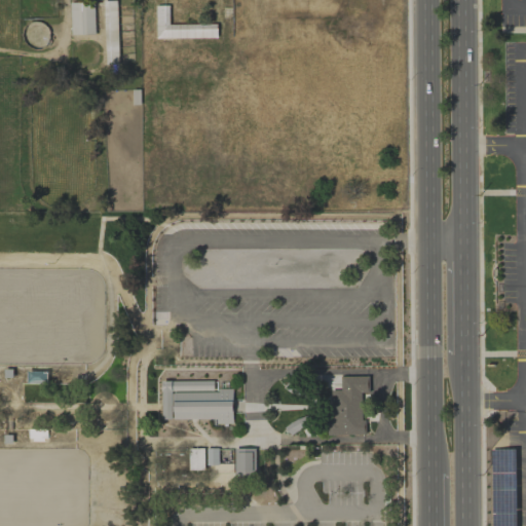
[(116,0),(110,0),(104,0),(105,65),(118,65),(116,0)]
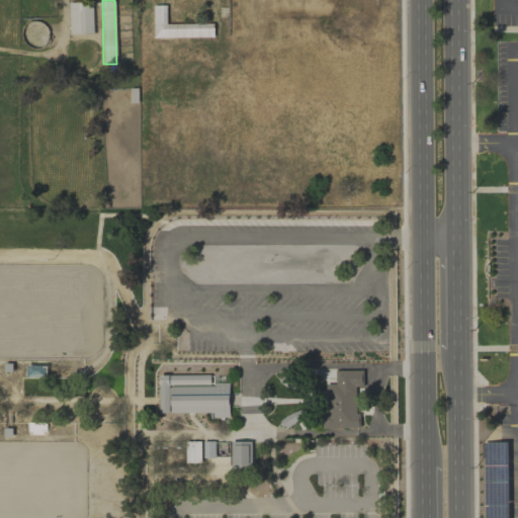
[(68,2),(69,34),(93,33),(92,1),(68,2)]
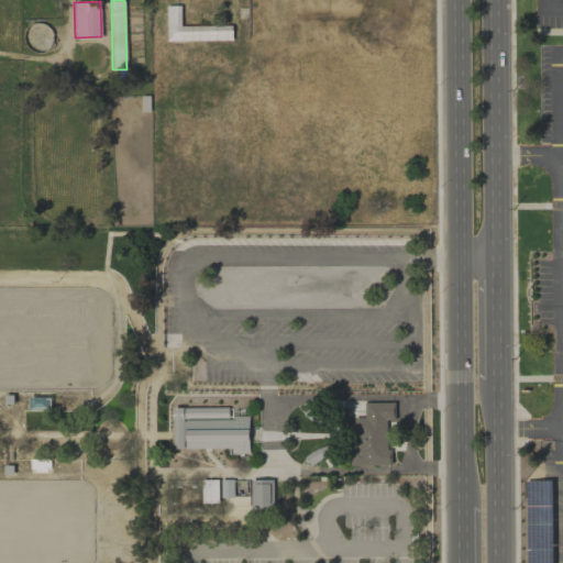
[(180,6),(166,6),(167,41),(232,40),(232,25),(180,26),(180,6)]
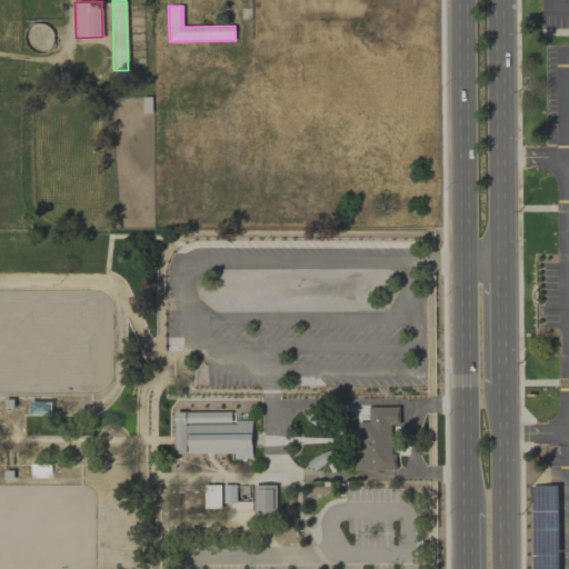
[(369,407),(369,422),(359,422),(359,455),(355,456),(355,471),(396,471),(396,456),(392,455),(392,426),(398,426),(398,407),(369,407)]
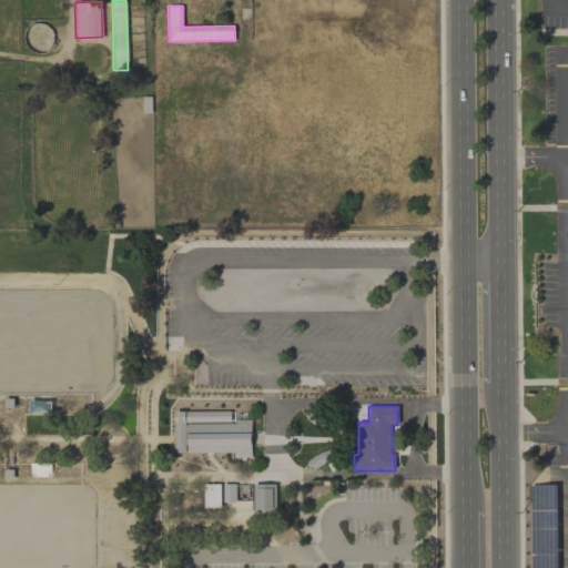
[(232,409),(174,411),(174,454),(234,453),(235,458),(253,458),(252,421),(236,421),(236,424),(232,424),(232,409)]
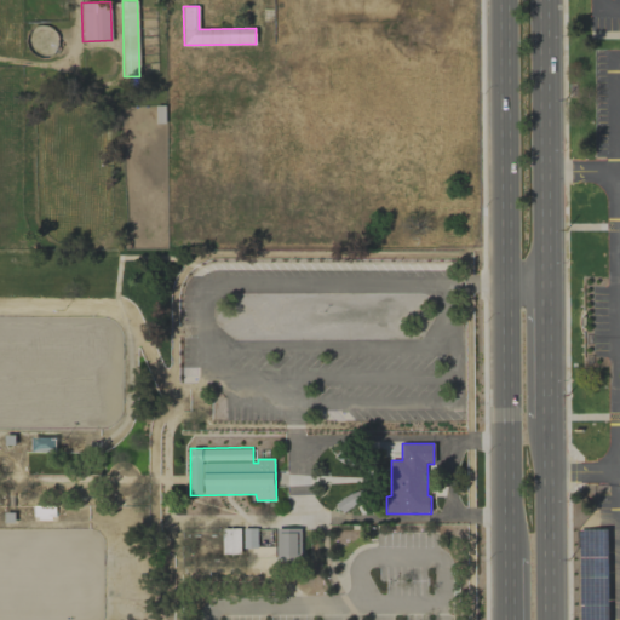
[(223,529),(240,528),(241,555),(223,555),(223,529)]
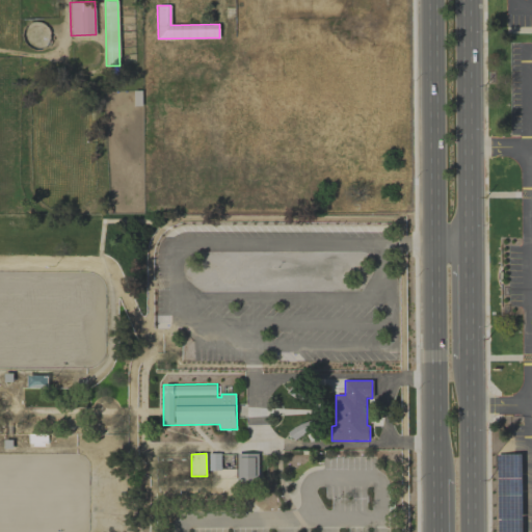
[(210,453),(221,453),(221,471),(210,471),(210,453)]
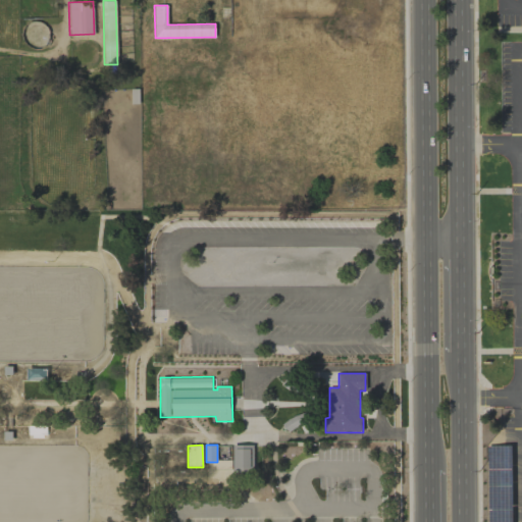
[(233,446),(254,446),(255,471),(233,471),(233,446)]
